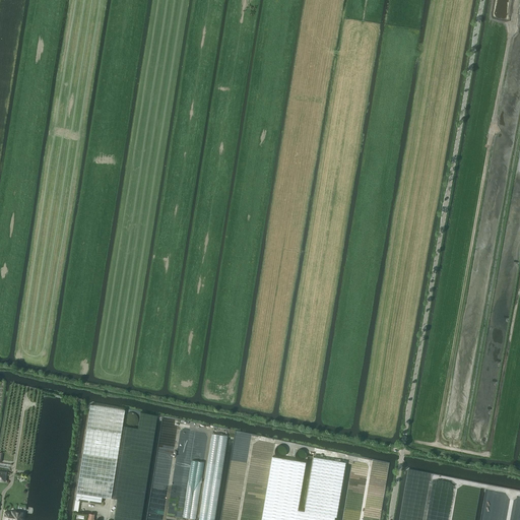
[(125,409),(90,404),(76,493),(102,497),(111,499),(125,409)]
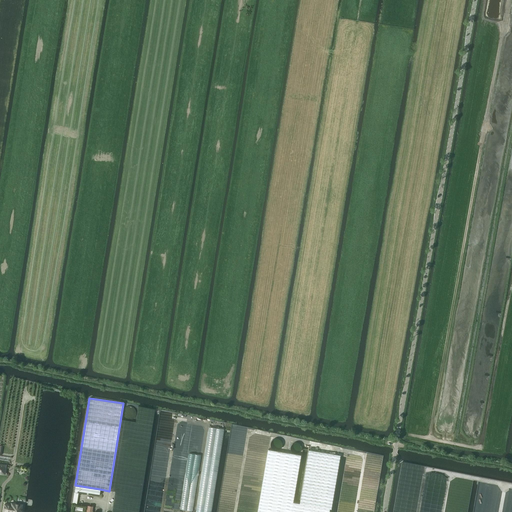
[(197,511),(199,511),(211,511),(225,429),(208,427),(197,511)]
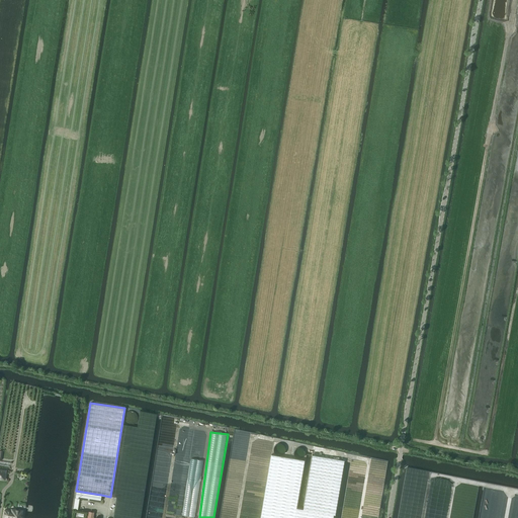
[(271,455),(260,517),(332,517),(333,515),(335,515),(344,460),(313,455),(303,510),(296,509),(305,460),(271,455)]
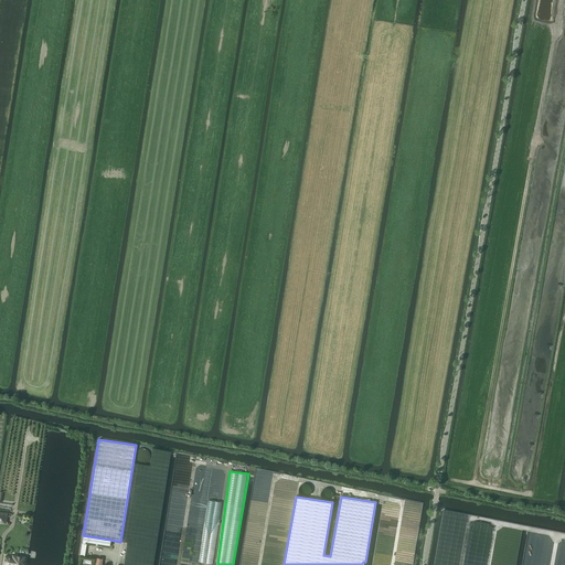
[(85,555),(85,550),(86,543),(109,546),(110,540),(83,535),(81,554),(85,555)]
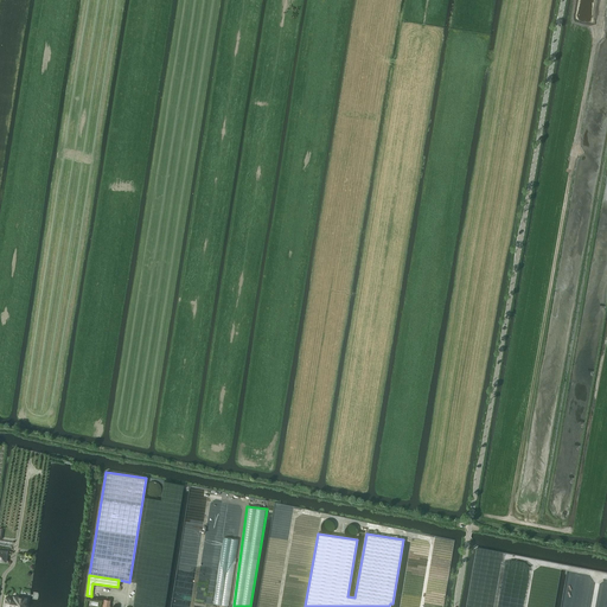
[(13,599),(6,598),(4,606),(8,606),(25,606),(27,599),(13,596),(13,599)]
